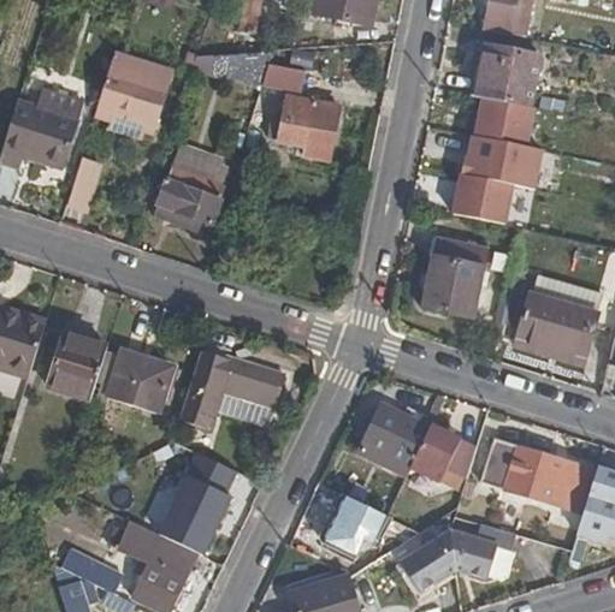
[(242,0),(237,30),(256,33),(262,0),(242,0)]
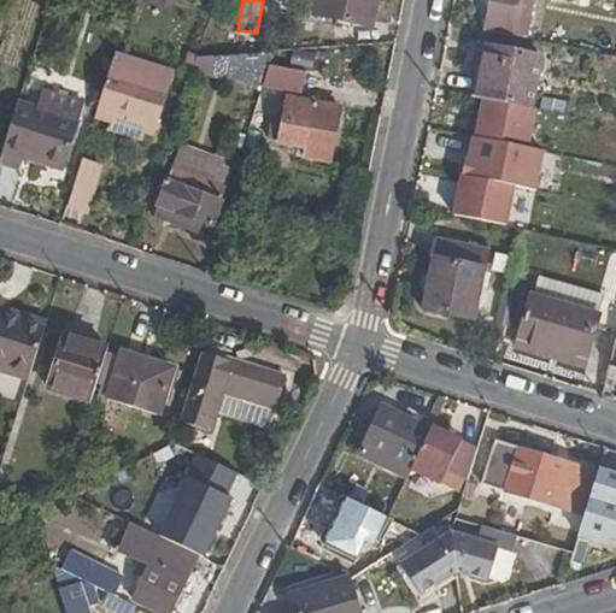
[(374,23),(377,0),(316,0),(314,11),(374,23)]
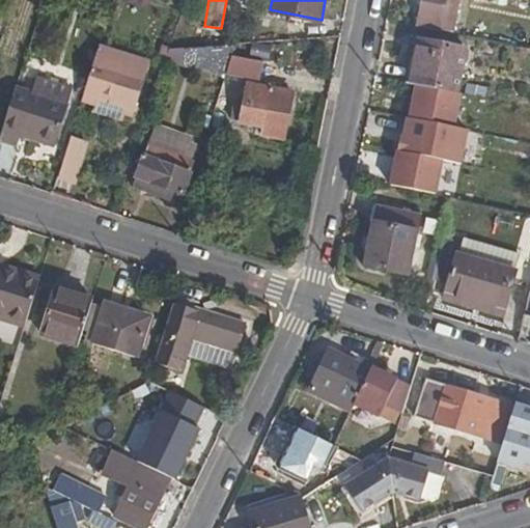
[(419,0),(416,22),(439,26),(443,0),(419,0)]
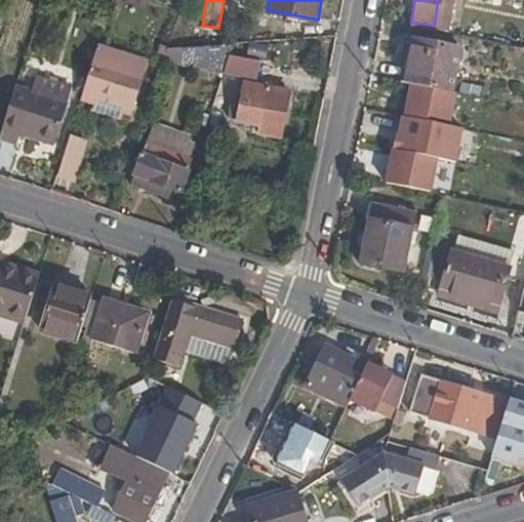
[(413,39),(405,81),(451,90),(459,48),(413,39)]
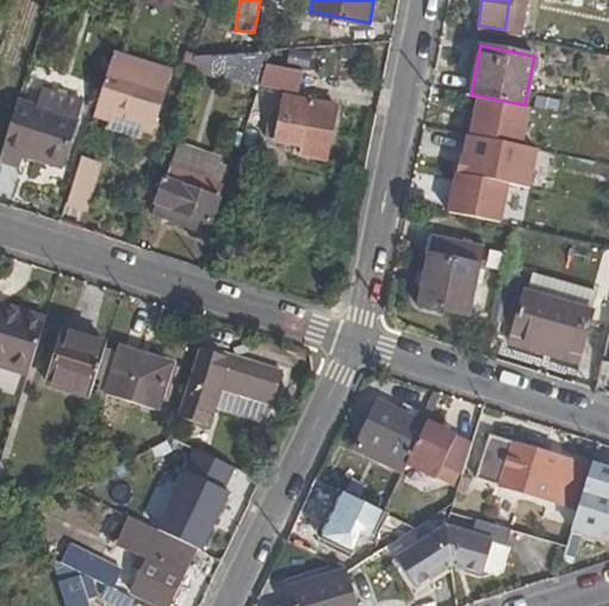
[(191,68),(260,83),(261,80),(267,58),(271,48),(196,52),(191,68)]
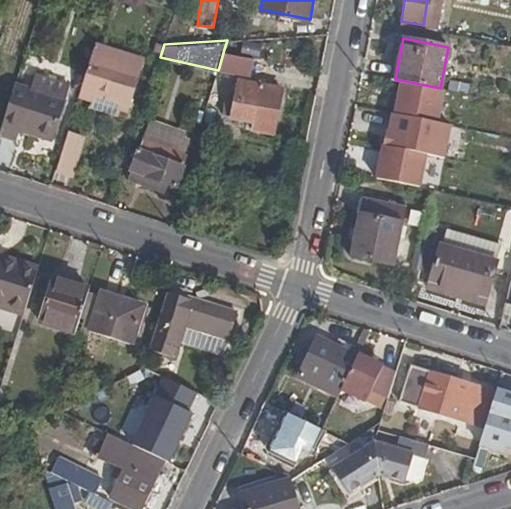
[(144,58),(95,43),(82,86),(130,101),(144,58)]
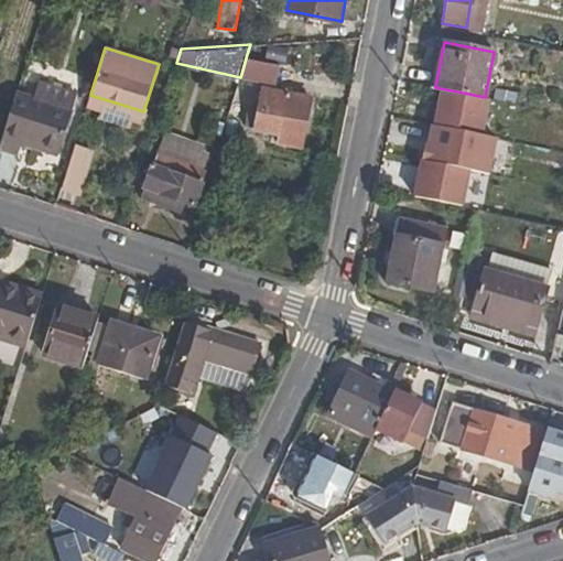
[(282,65),(247,54),(241,74),(277,85),(282,65)]
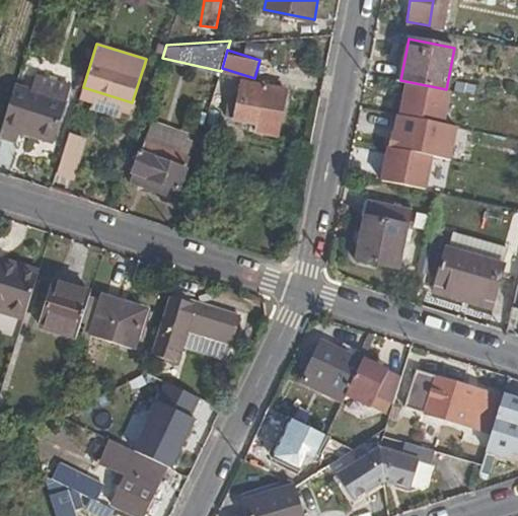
[(32,89),(16,83),(0,133),(17,138),(20,128),(55,138),(71,84),(38,73),(32,89)]
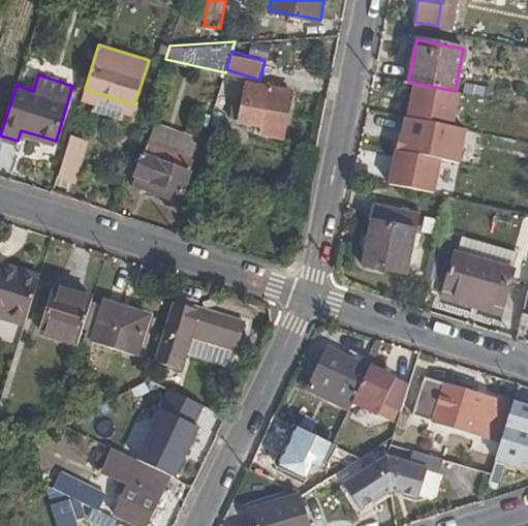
[(246,82),(243,99),(235,98),(231,118),(262,123),(261,130),(283,134),(291,90),(246,82)]
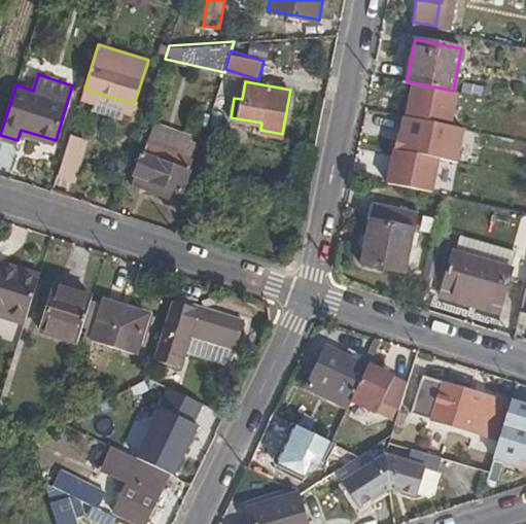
[(430,88),(401,83),(395,125),(423,129),(430,88)]
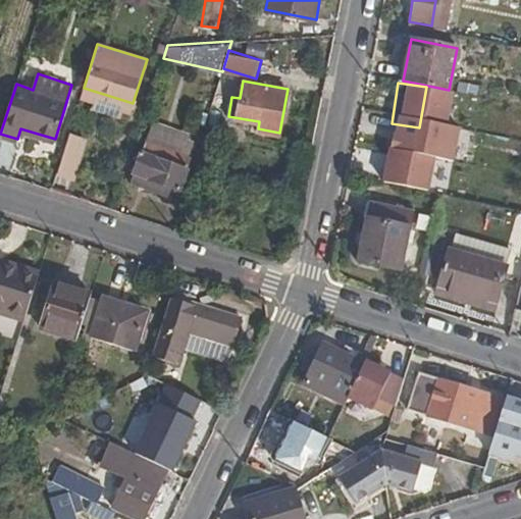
[(86,136),(69,131),(56,173),(72,178),(86,136)]
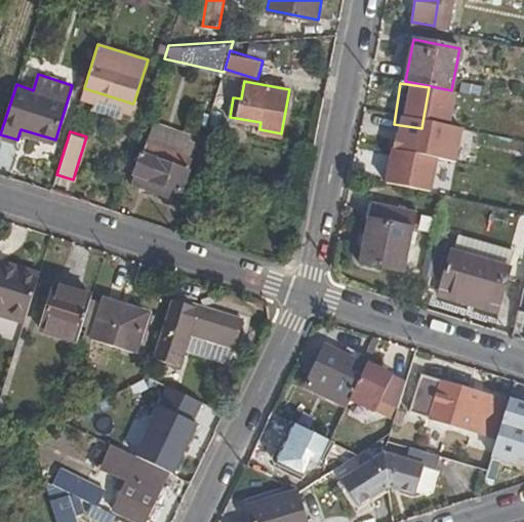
[(131,175),(168,188),(177,191),(190,154),(147,139),(144,151),(139,149),(131,175)]
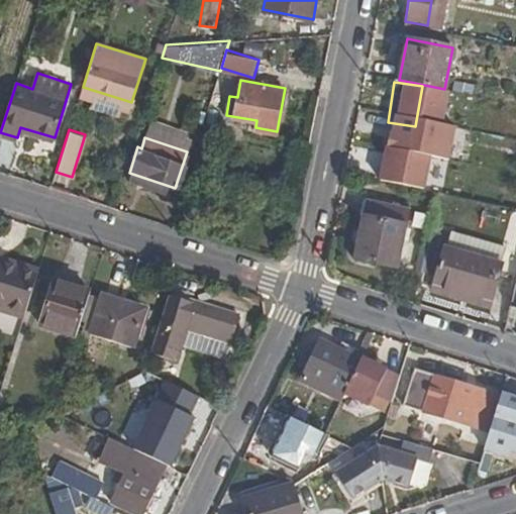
[(166,185),(129,173),(127,182),(163,193),(166,185)]
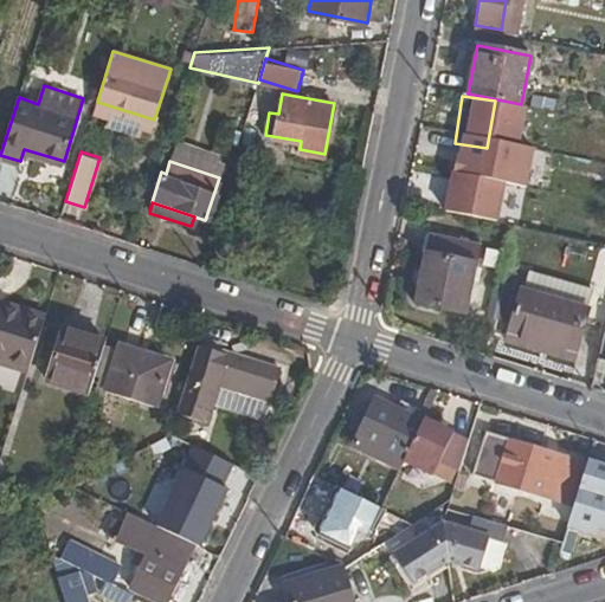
[(413,299),(464,310),(477,245),(426,234),(413,299)]
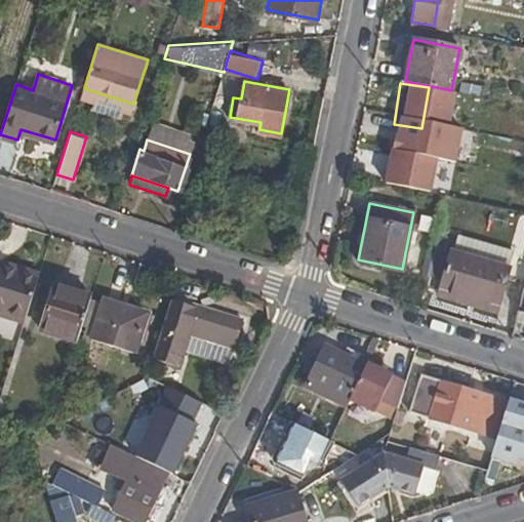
[(513,248),(458,232),(454,248),(508,266),(513,248)]
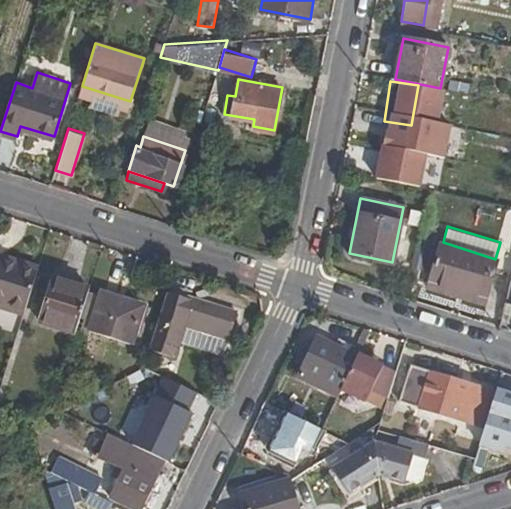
[(0,309),(21,316),(42,249),(10,240),(4,259),(0,257),(0,309)]
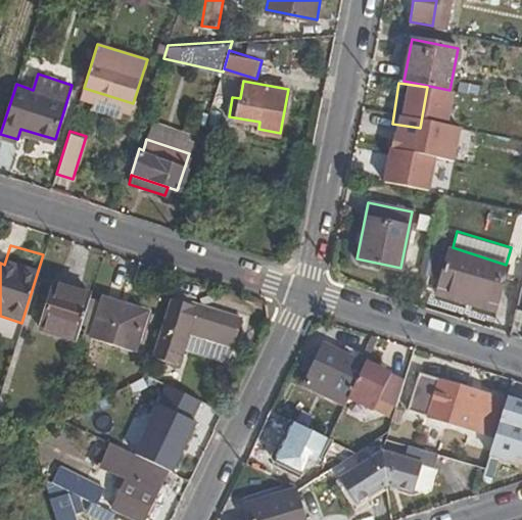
[(506,265),(453,247),(451,246),(439,284),(495,300),(506,265)]
